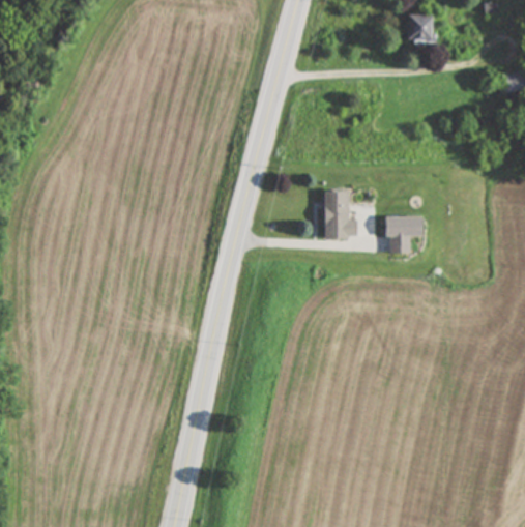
[(498,8),(495,0),(493,0),(483,4),(486,12),(498,8)]
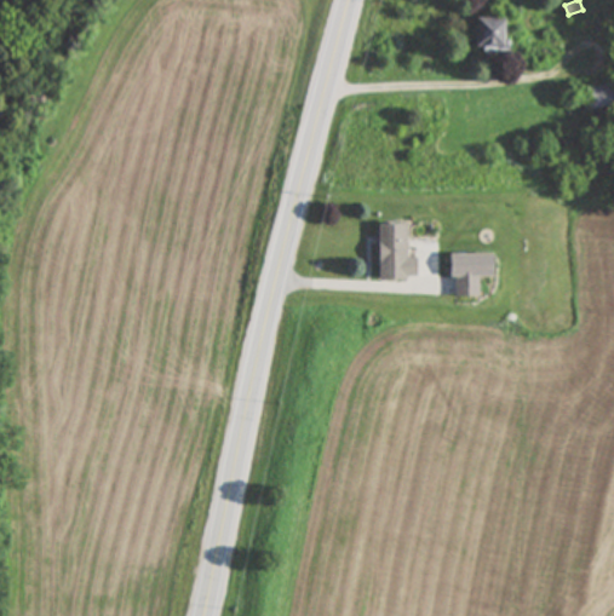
[(505,46),(505,15),(476,15),(476,46),(505,46)]
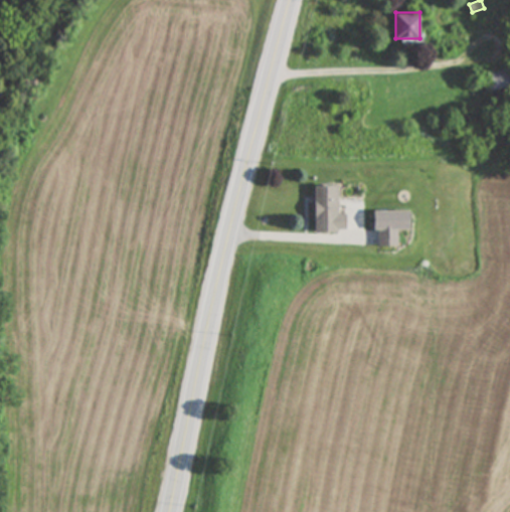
[(491,69),(493,88),(509,86),(509,67),(491,69)]
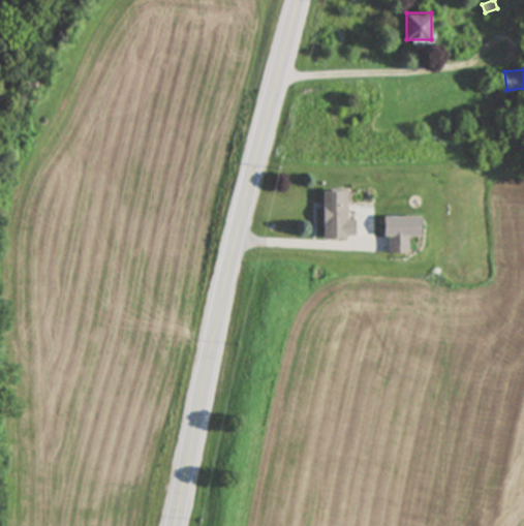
[(348,190),(324,190),(325,238),(357,237),(357,218),(348,218),(348,190)]
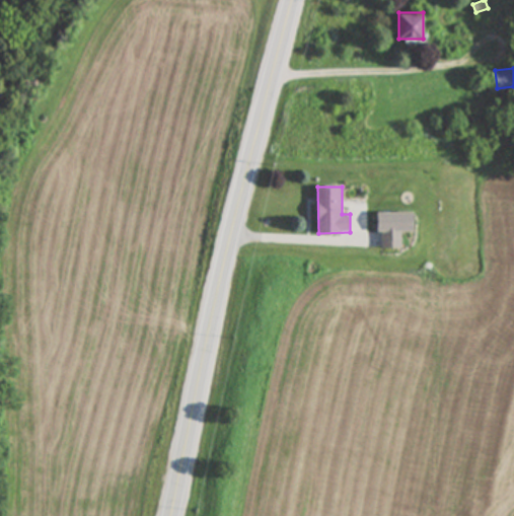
[(414,231),(414,211),(378,211),(378,231),(383,231),(383,247),(404,247),(404,231),(414,231)]
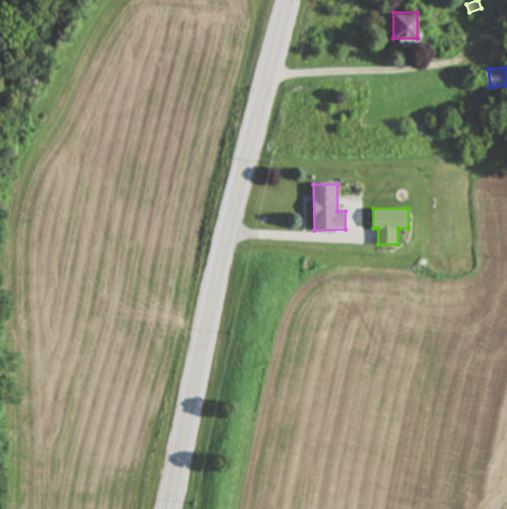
All buildings are outlined.
